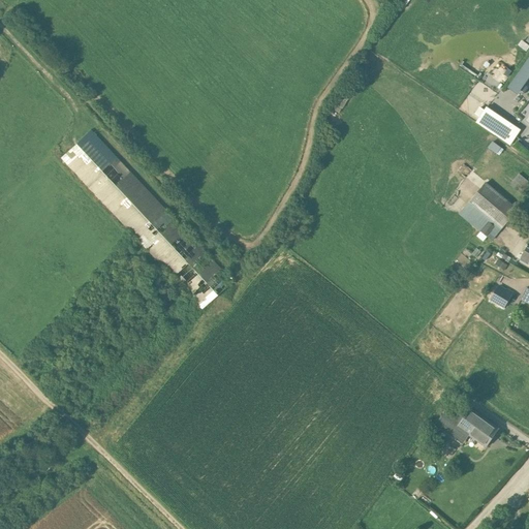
[(528,56),(507,86),(518,93),(528,76),(528,56)]
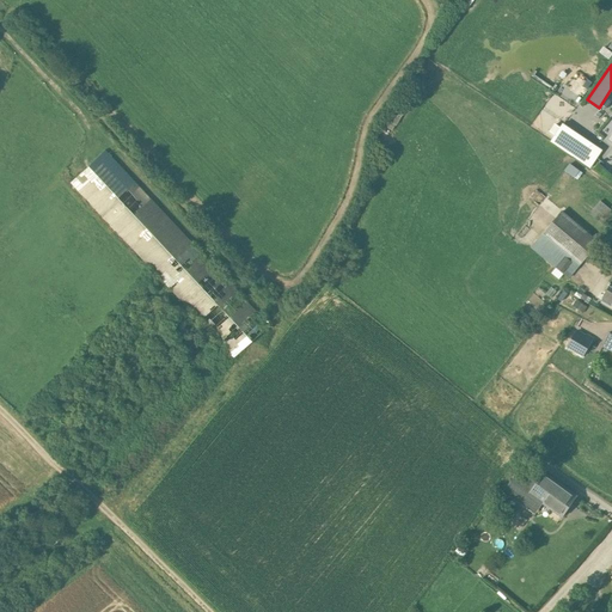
[(575,138),(561,128),(556,135),(570,146),(575,138)]
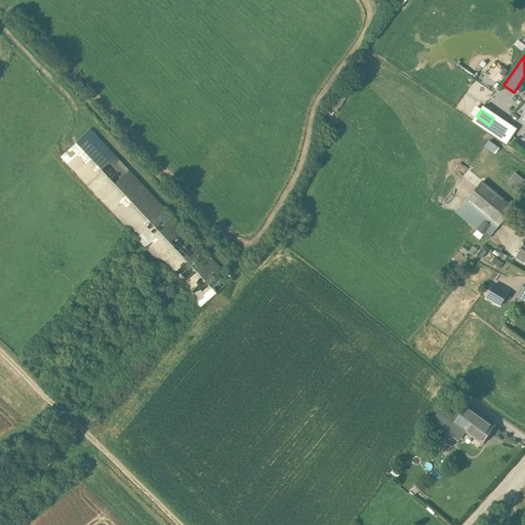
[(510,129),(493,118),(489,125),(486,130),(502,142),(510,129)]
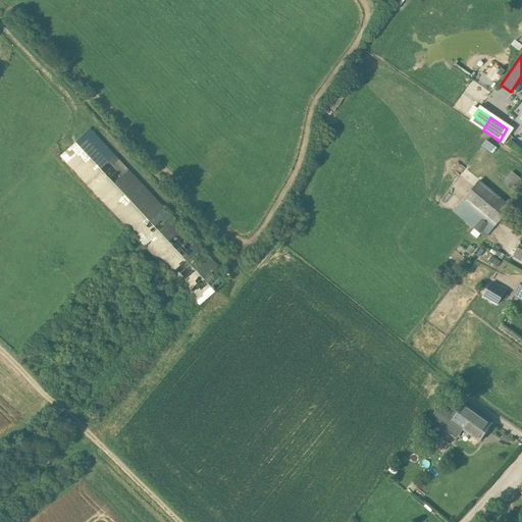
[(228,278),(89,128),(59,156),(199,305),(228,278)]
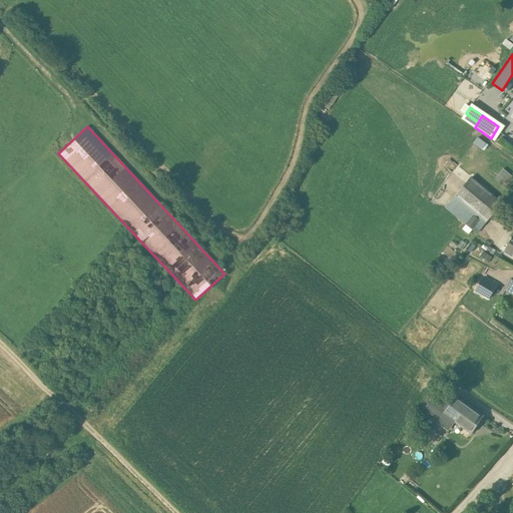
[(512,174),(504,167),(495,178),(506,186),(512,177),(512,174)]
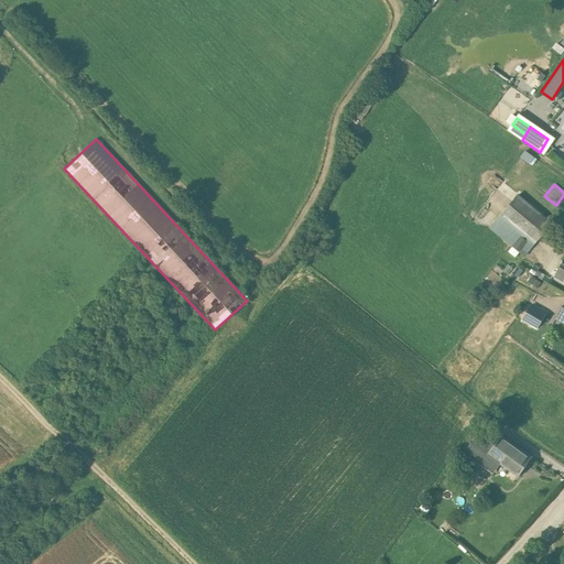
[(552,224),(519,195),(501,215),(535,243),(552,224)]
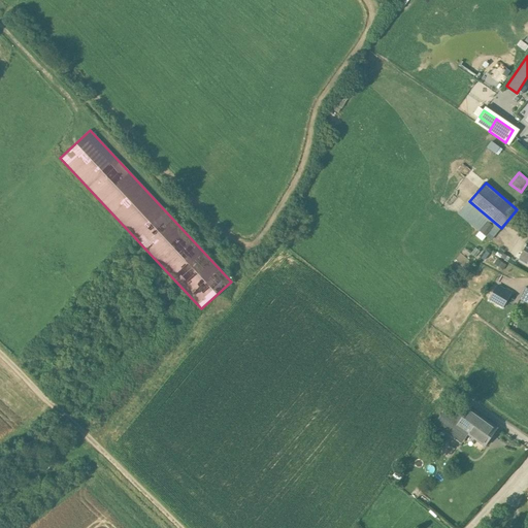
[(501,228),(469,201),(459,213),(481,231),(489,222),(494,226),(492,229),(496,233),(501,228)]
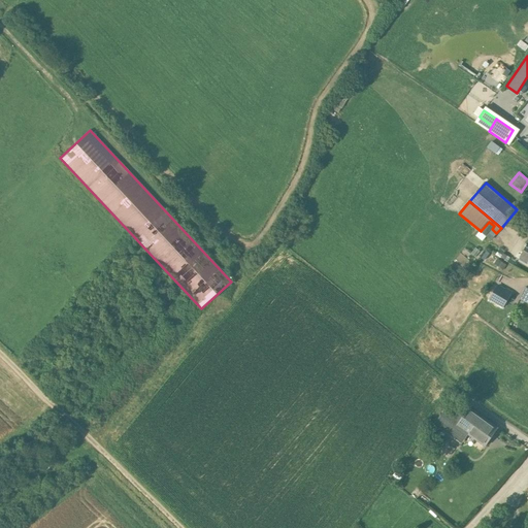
[(489,222),(481,231),(486,236),(492,229),(494,226),(489,222)]
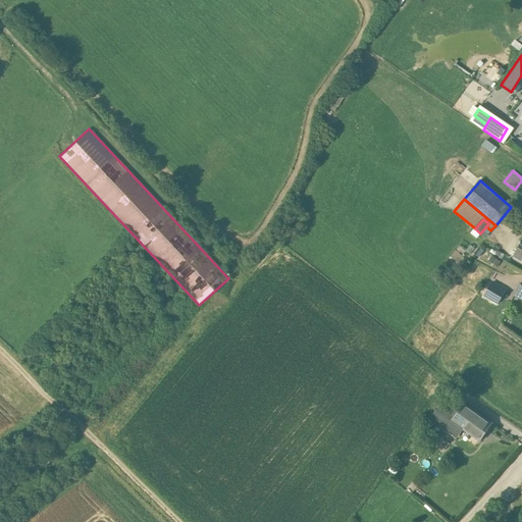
[(486,226),(480,233),(485,238),(490,230),(486,226)]
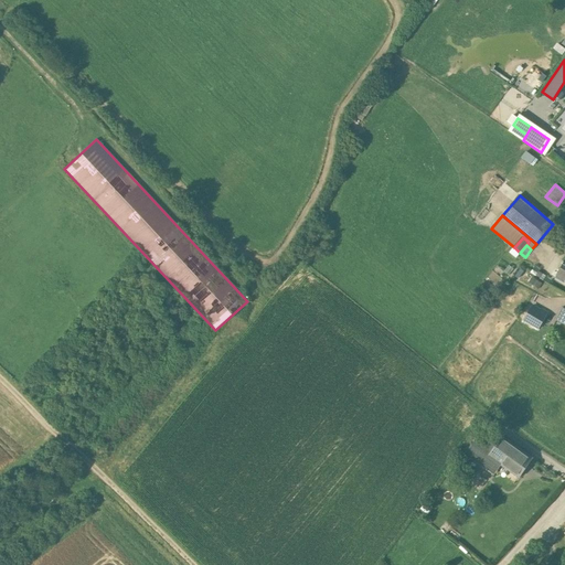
[(540,310),(532,307),(524,319),(539,328),(547,312),(543,310),(540,310)]
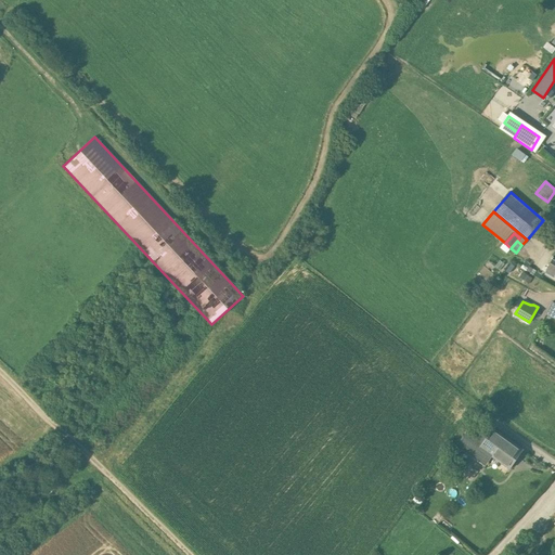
[(452,317),(442,327),(451,334),(460,323),(452,317)]
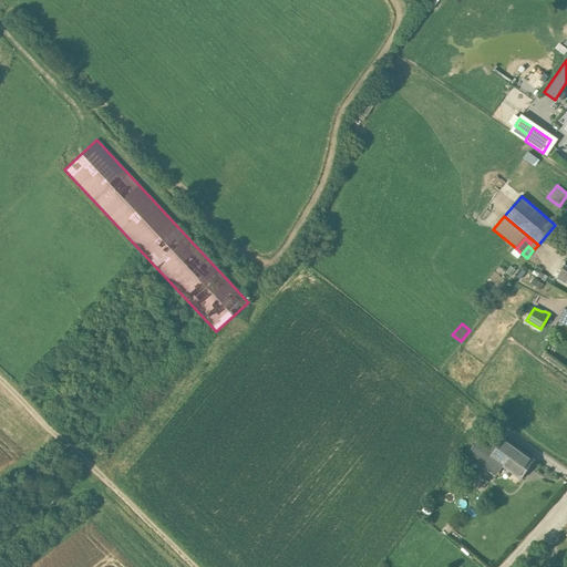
[(527,453),(504,437),(491,457),(498,463),(521,478),(534,460),(526,453),(527,453)]
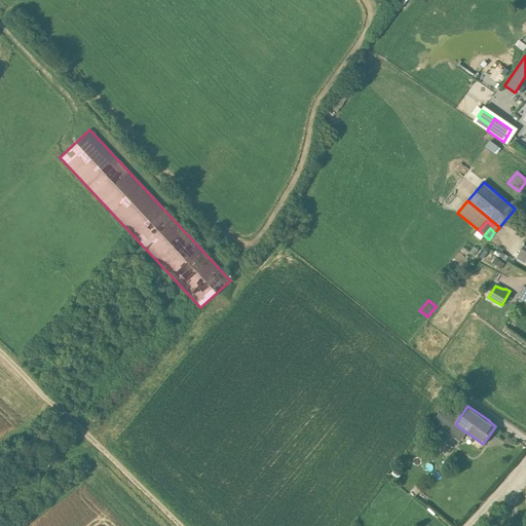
[(453,414),(447,410),(434,429),(439,433),(444,425),(449,428),(456,417),(452,414),(453,414)]
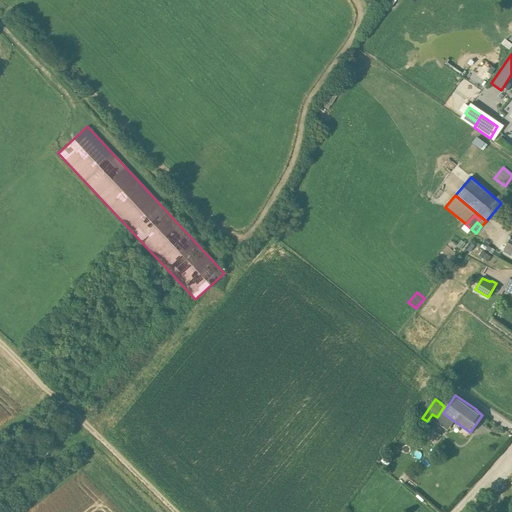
[(443,413),(436,422),(443,427),(450,418),(443,413)]
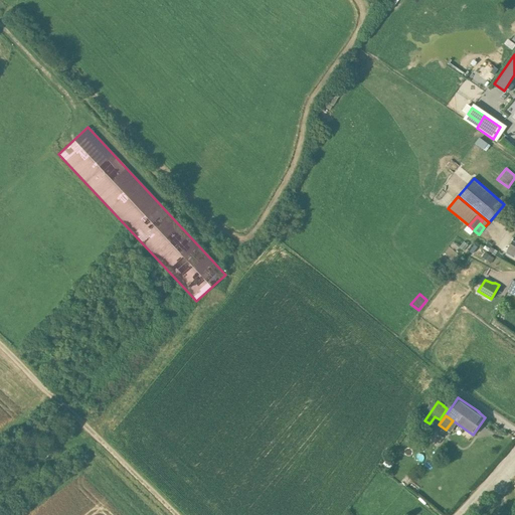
[(404,478),(387,464),(382,470),(399,484),(404,478)]
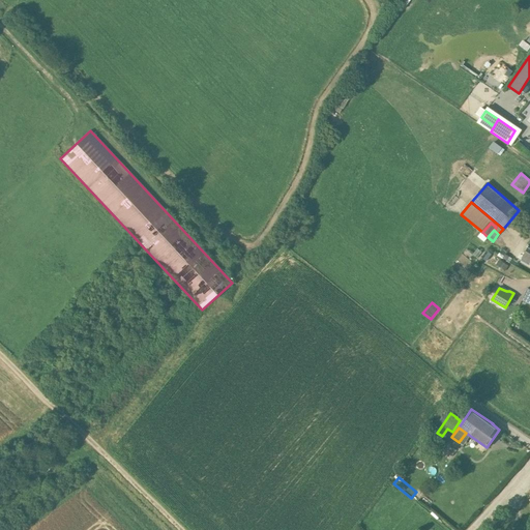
[(425,491),(420,487),(416,492),(411,498),(417,502),(425,491)]
